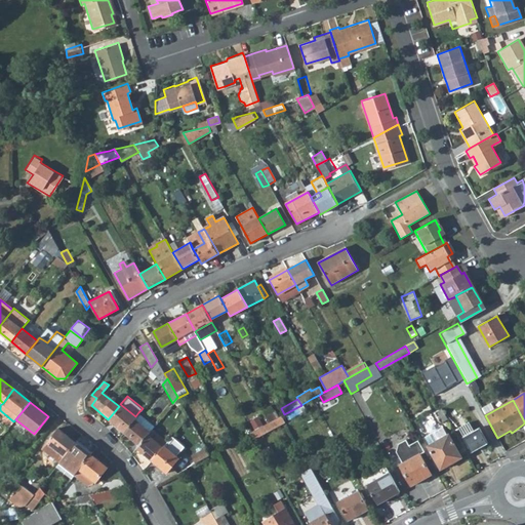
[(123,432),(135,416),(120,404),(119,406),(108,419),(123,432)]
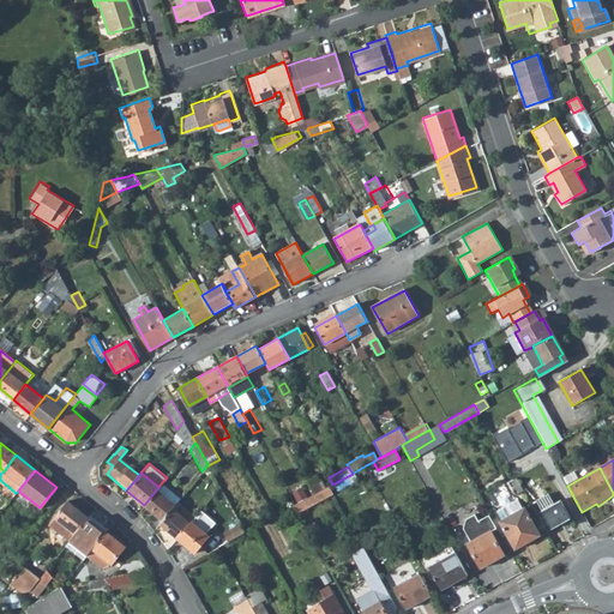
[(332,485),(337,492),(359,481),(354,473),(353,474),(332,485)]
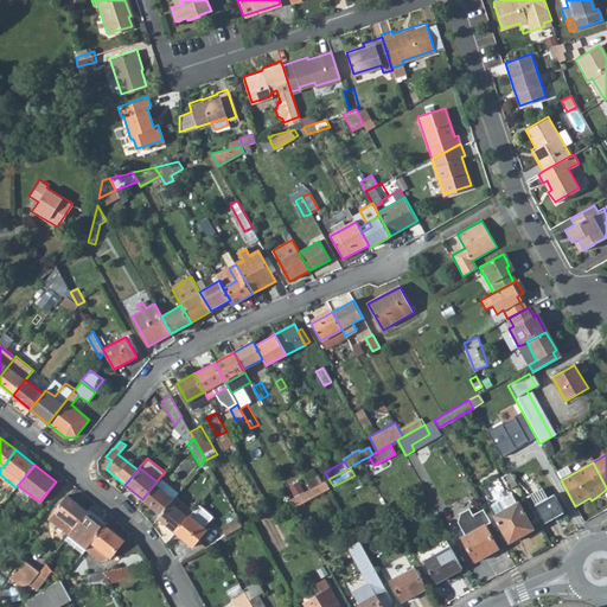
[(289,499),(308,490),(301,474),(281,485),(289,499)]
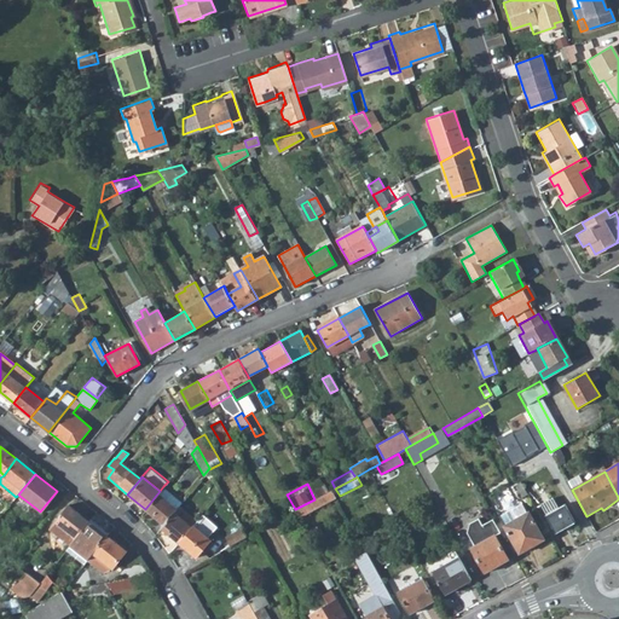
[(163,486),(160,491),(145,509),(162,524),(173,512),(179,504),(181,501),(163,486)]
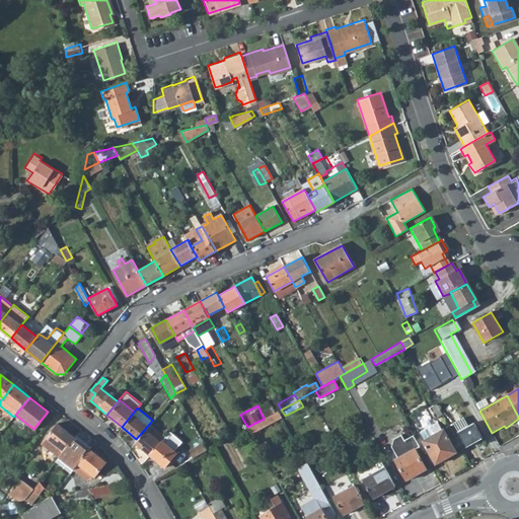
[(271,415),(264,419),(247,427),(246,428),(249,434),(274,422),(281,418),(278,412),(271,415)]
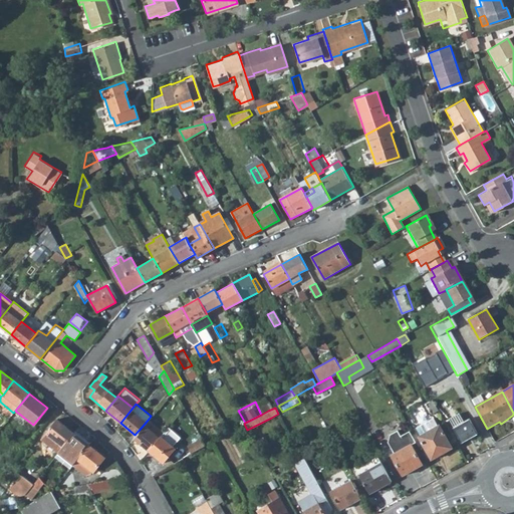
[(464,422),(459,414),(450,420),(455,428),(453,428),(461,442),(476,434),(468,419),(464,422)]
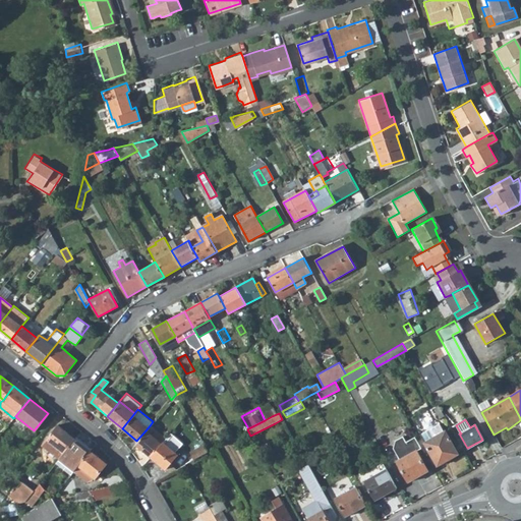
[(146,430),(160,444),(162,442),(165,437),(151,424),(146,430)]
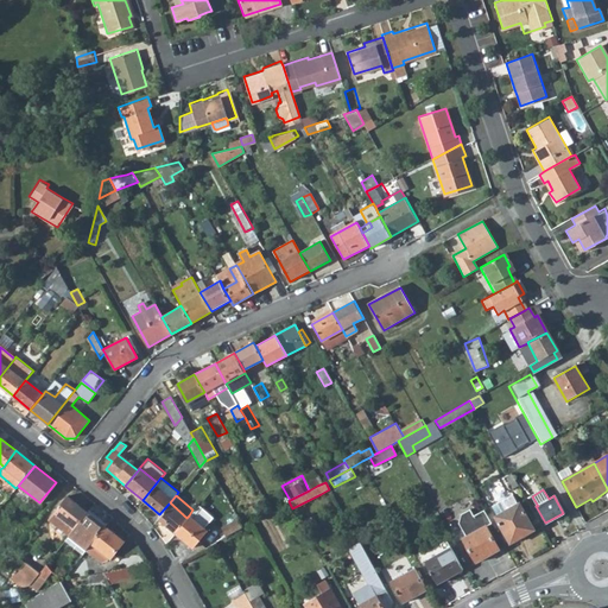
[(517,504),(512,495),(492,506),(496,514),(494,515),(508,543),(534,529),(519,502),(517,504)]
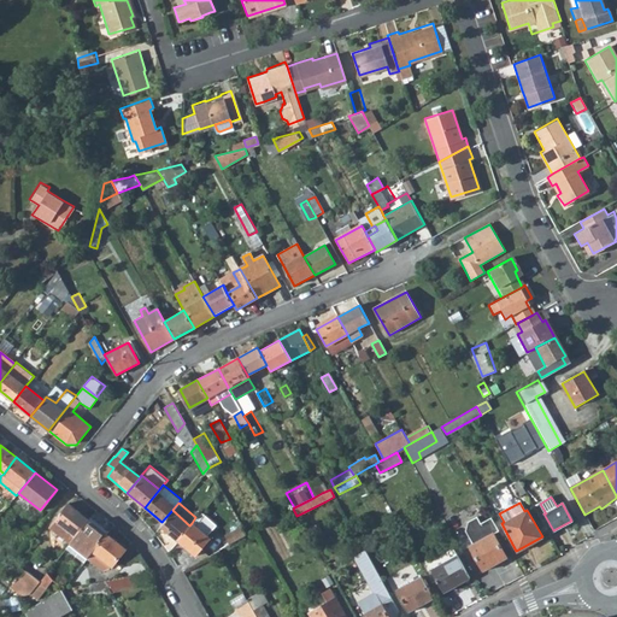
[(87,519),(68,504),(50,527),(69,542),(70,541),(87,519)]
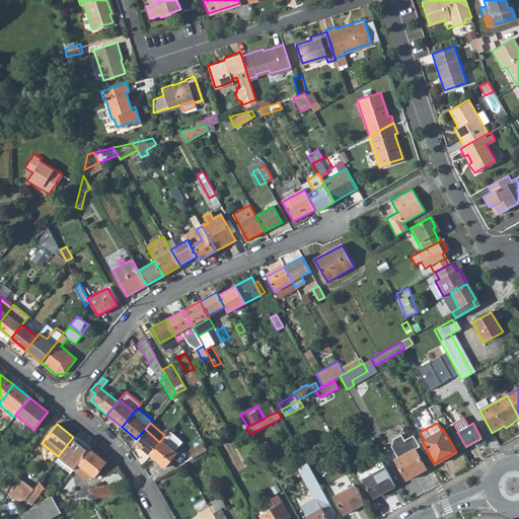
[(148,455),(159,442),(145,429),(136,439),(134,443),(148,455)]
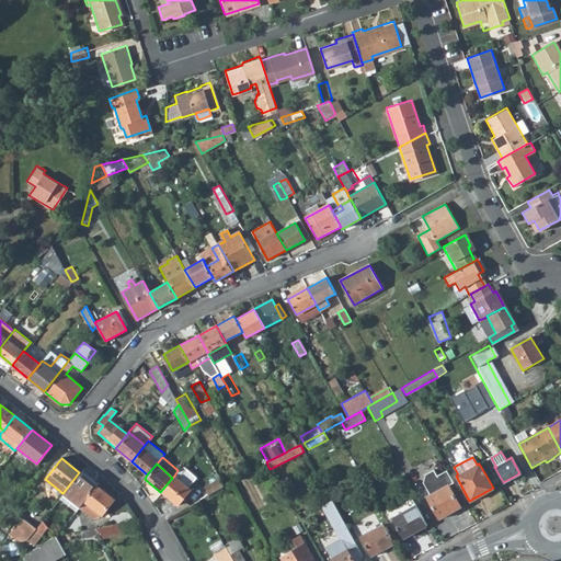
[(439,518),(460,506),(448,485),(453,482),(446,470),(437,476),(433,469),(426,473),(423,482),(430,494),(426,495),(439,518)]
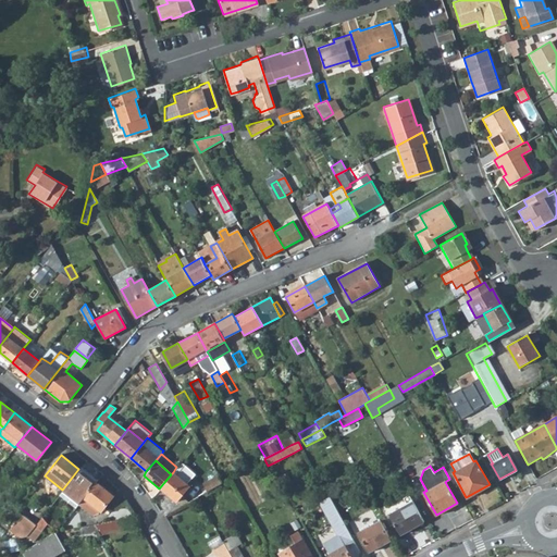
[(79,502),(95,482),(78,469),(63,489),(79,502)]
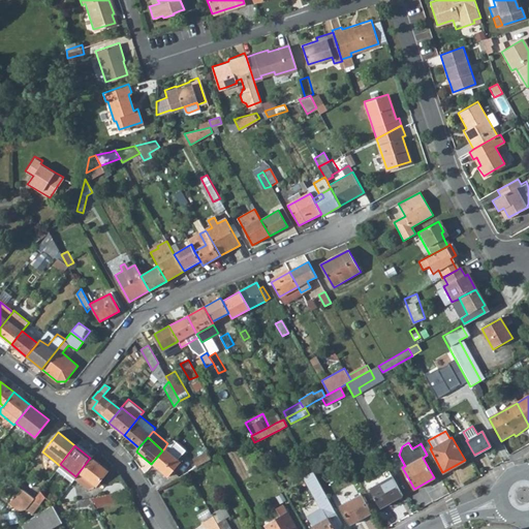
[(164,448),(162,450),(151,464),(166,476),(180,461),(164,448)]
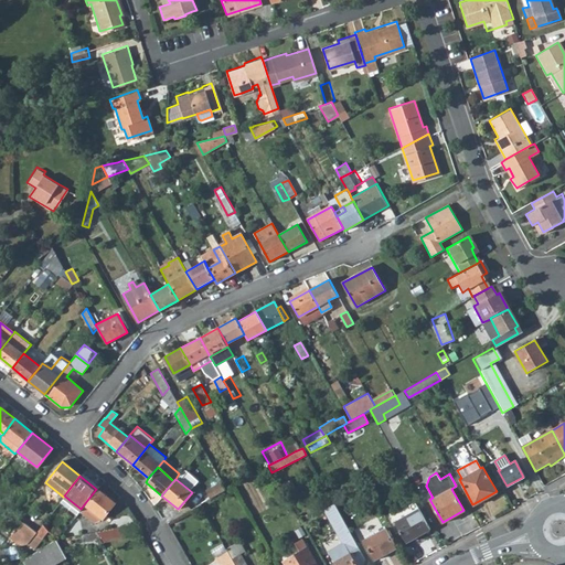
[(221,481),(205,490),(210,498),(225,489),(221,481)]
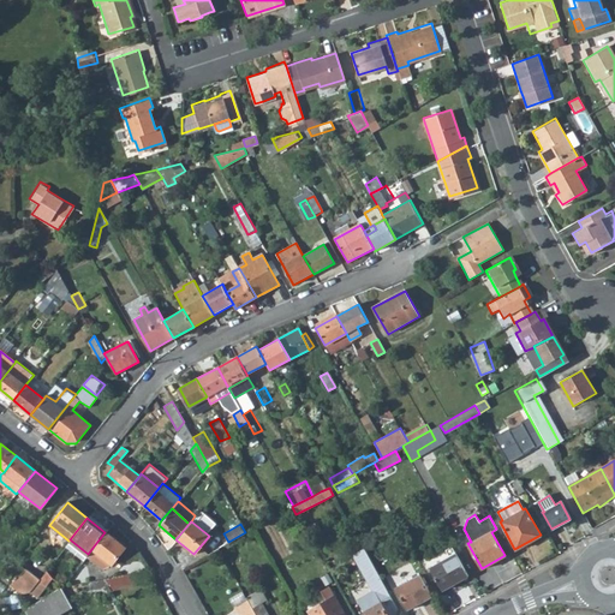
[(101,569),(107,568),(109,565),(112,563),(125,548),(105,532),(88,554),(85,556),(101,569)]
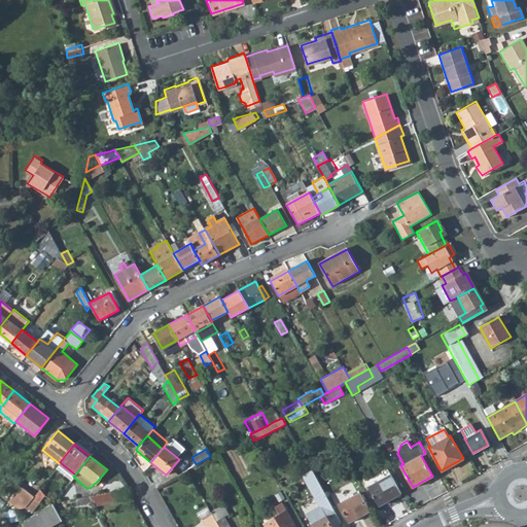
[(73,477),(75,475),(60,462),(59,463),(57,466),(72,480),(73,477)]
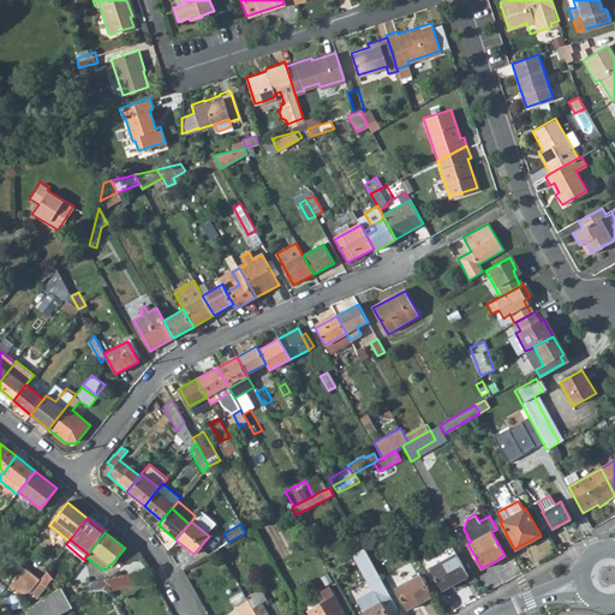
[(363,549),(353,554),(375,591),(357,601),(364,614),(387,614),(380,601),(389,596),(363,549)]
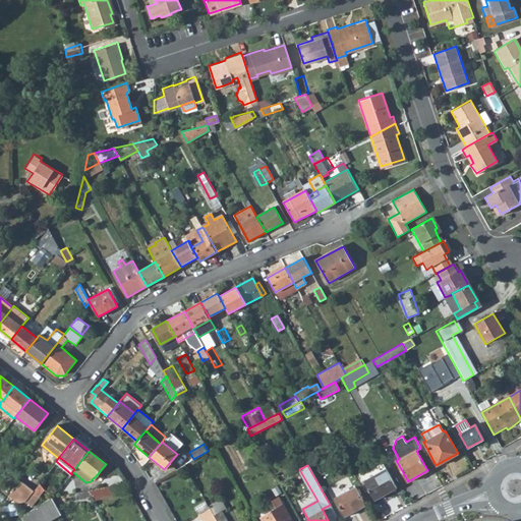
[(396,487),(385,469),(363,481),(373,500),(396,487)]
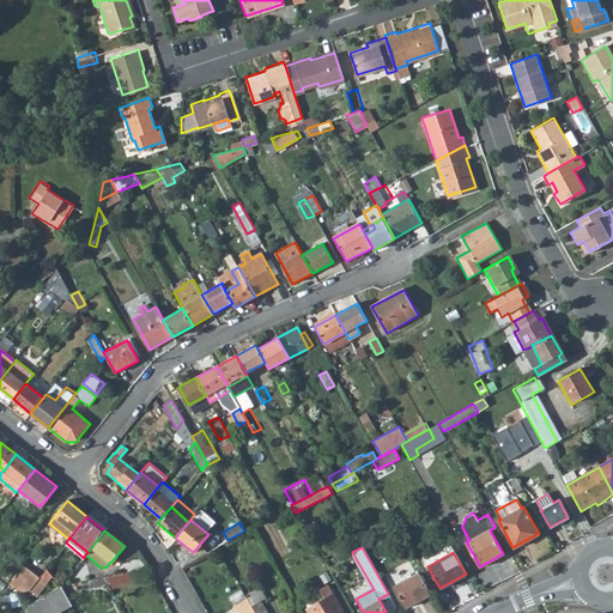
[(23,564),(8,582),(19,592),(26,589),(30,588),(38,577),(23,564)]
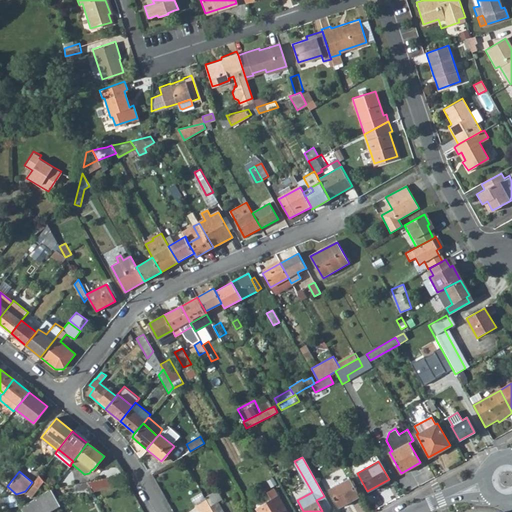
[(358,496),(348,479),(329,490),(339,507),(358,496)]
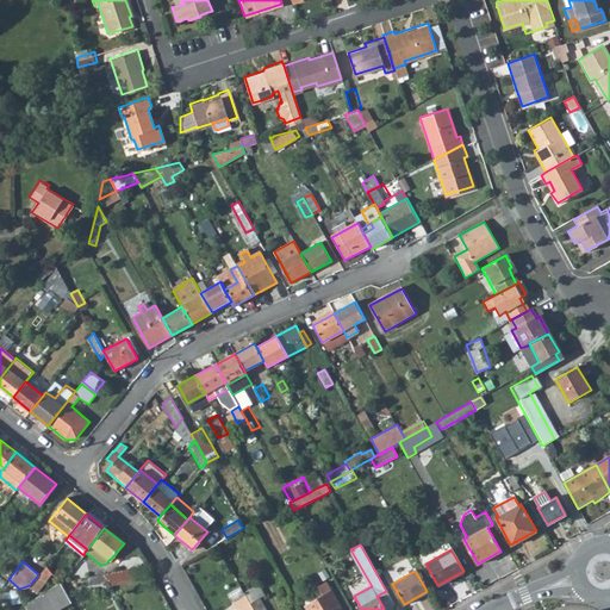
[(30,585),(26,586),(33,592),(44,579),(38,574),(30,585)]
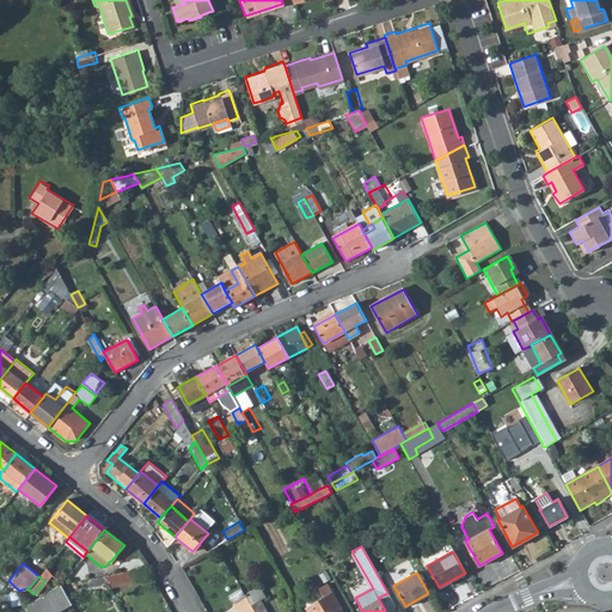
[(104,576),(90,579),(89,580),(90,587),(108,583),(104,576)]
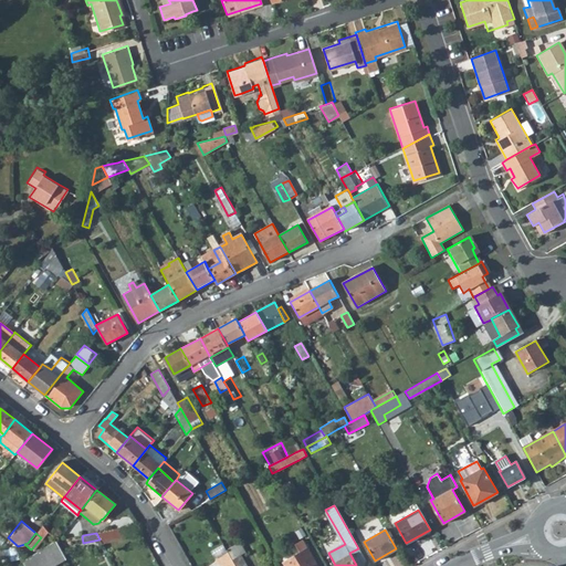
[(296,543),(301,553),(283,562),(285,565),(317,565),(303,540),(296,543)]
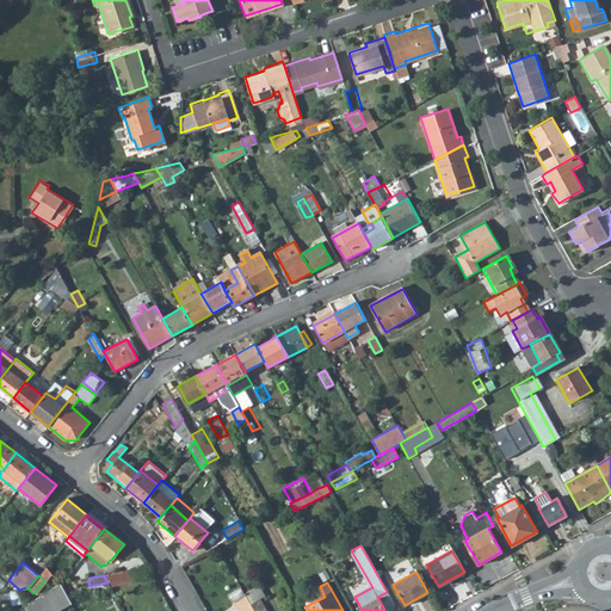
[(28,610),(62,610),(73,605),(61,584),(24,605),(28,610)]
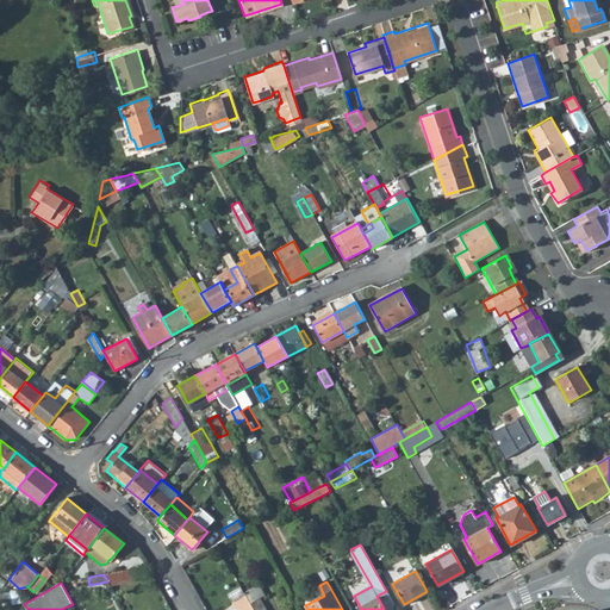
[(429,592),(421,597),(428,609),(434,609),(437,608),(429,592)]
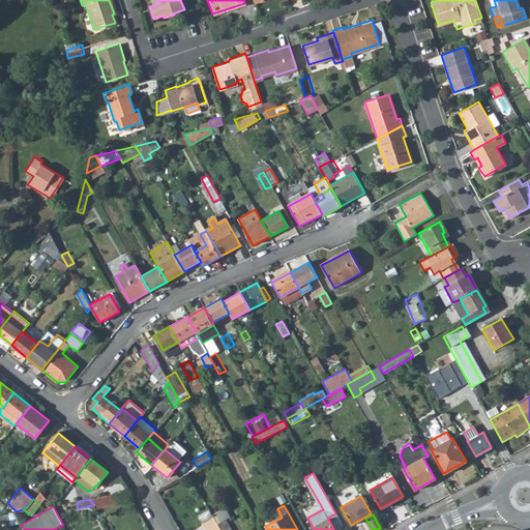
[(208,529),(219,529),(215,523),(212,516),(204,521),(208,529)]
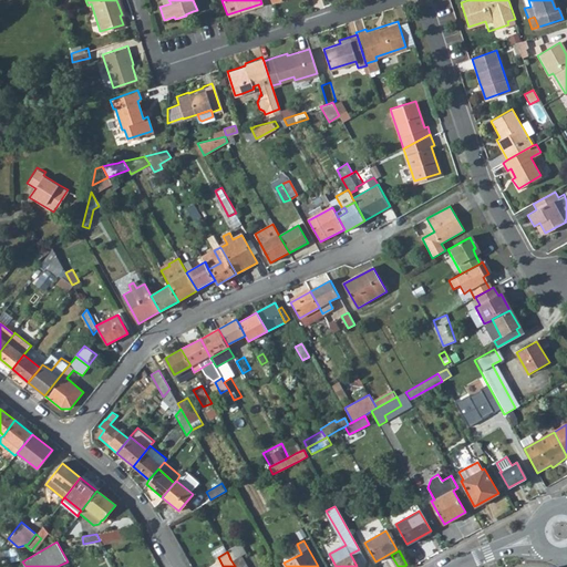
[(230,559),(235,566),(246,566),(239,555),(230,559)]
